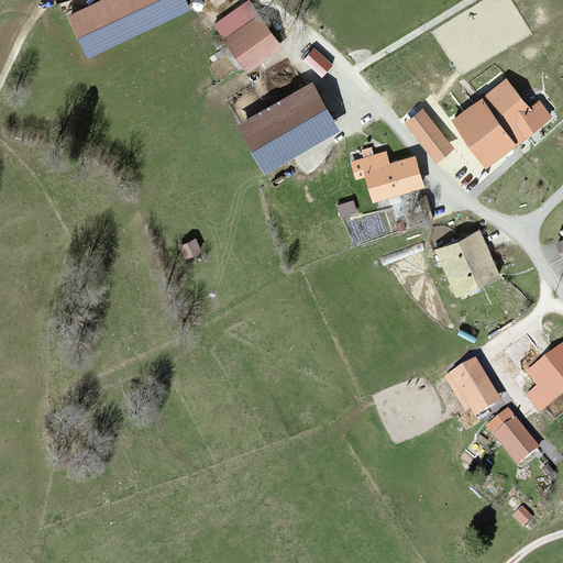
[(190,0),(85,0),(68,8),(94,53),(191,2),(190,0)]
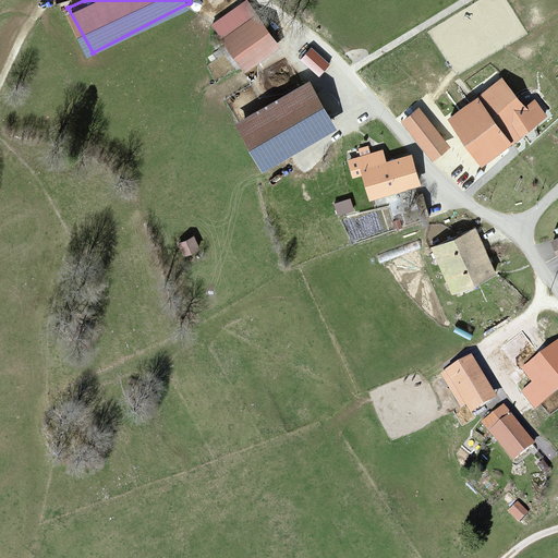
[(243,1),(209,24),(243,73),(277,49),(243,1)]
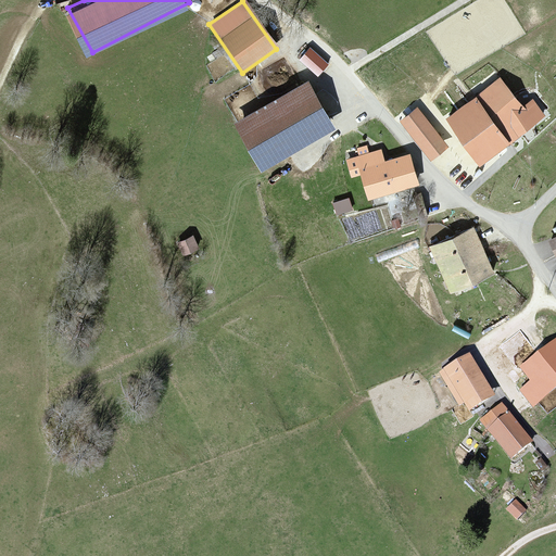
[(501,79),(444,121),(480,168),(544,122),(530,102),(521,108),(501,79)]
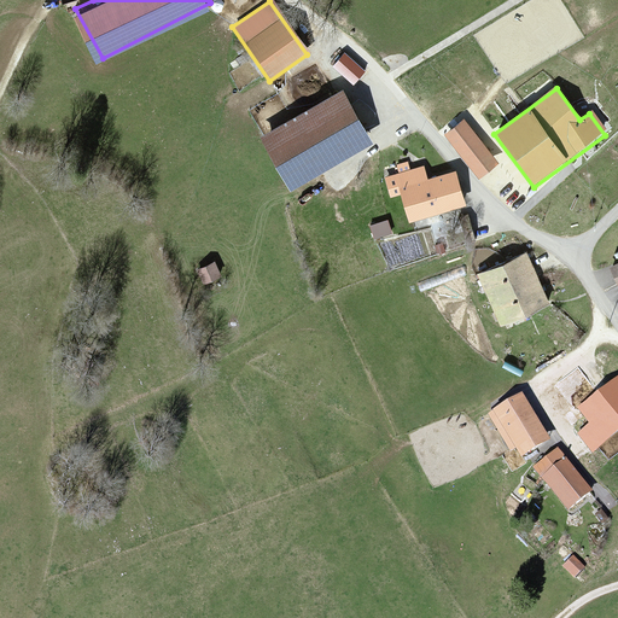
[(343,93),(260,138),(287,187),(369,144),(343,93)]
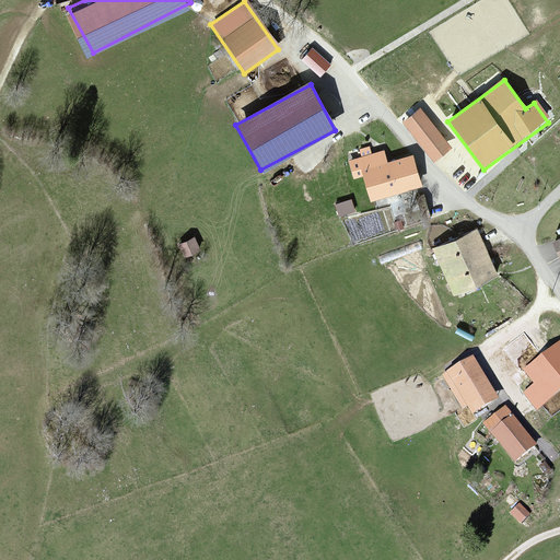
[(453,149),(422,111),(405,125),(434,163),(453,149)]
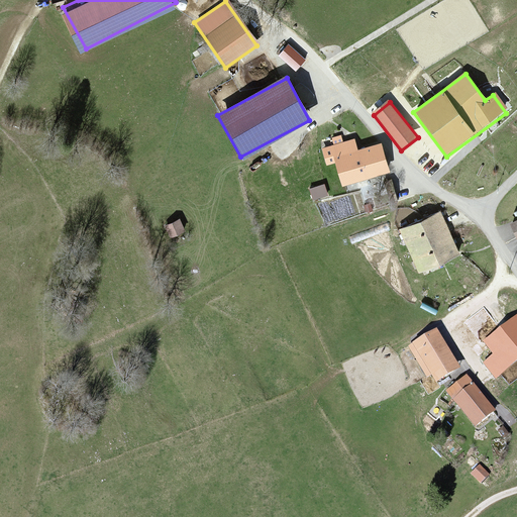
[(354,141),(332,147),(341,183),(387,172),(381,145),(357,151),(354,141)]
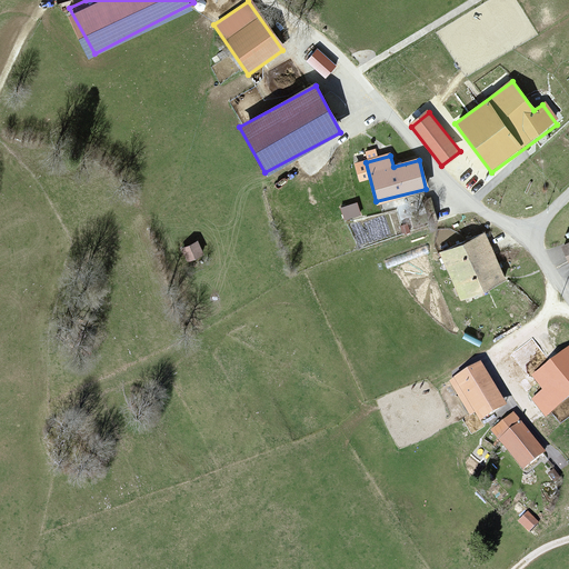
[(482,232),(438,252),(462,303),(506,283),(482,232)]
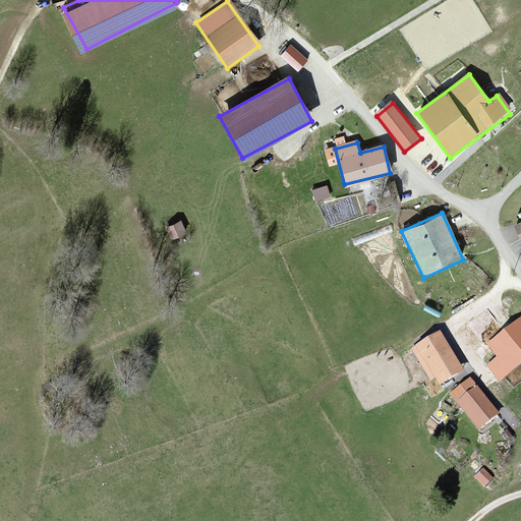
[(180,223),(166,229),(172,242),(186,235),(180,223)]
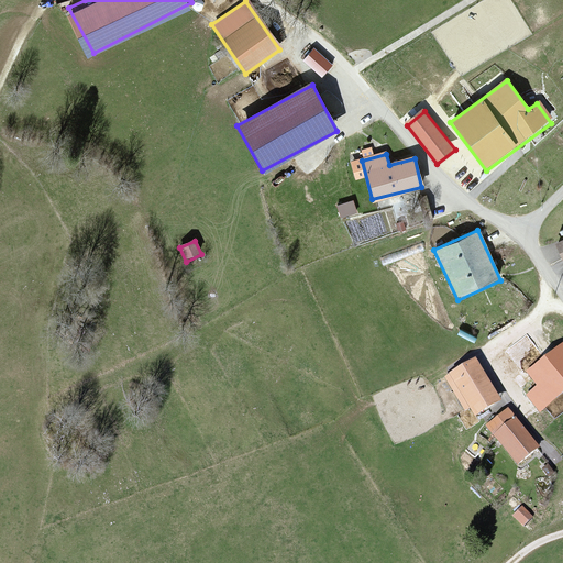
[(539,392),(528,399),(540,415),(562,397),(562,353),(530,378),(539,392)]
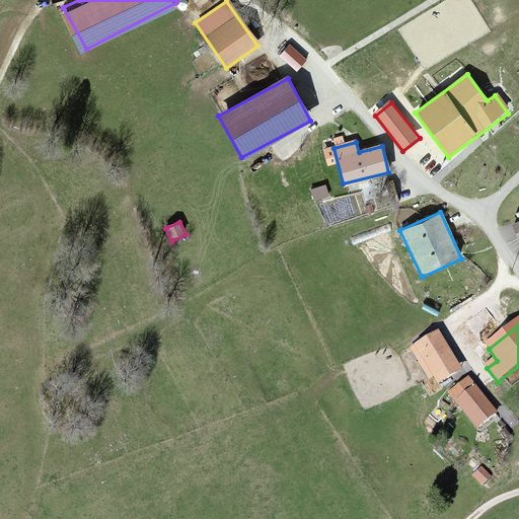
[(460,368),(439,329),(414,344),(436,382),(460,368)]
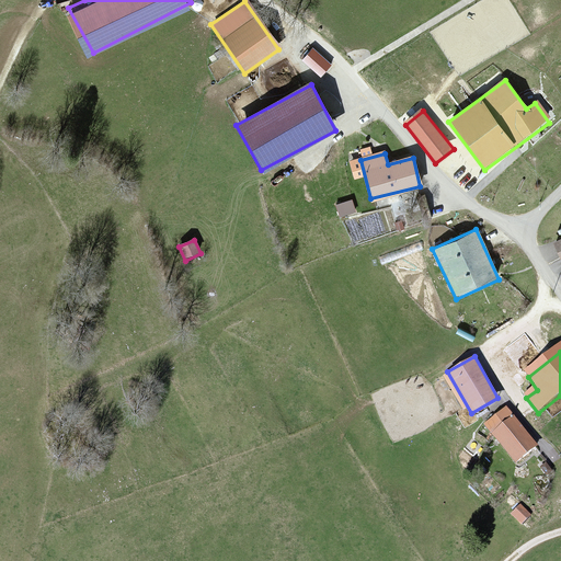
[(508,411),(483,428),(515,472),(540,455),(508,411)]
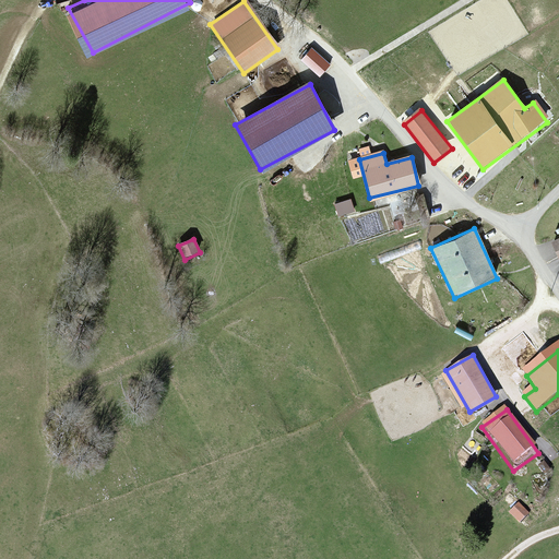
[(520,503),(508,514),(519,527),(531,516),(520,503)]
